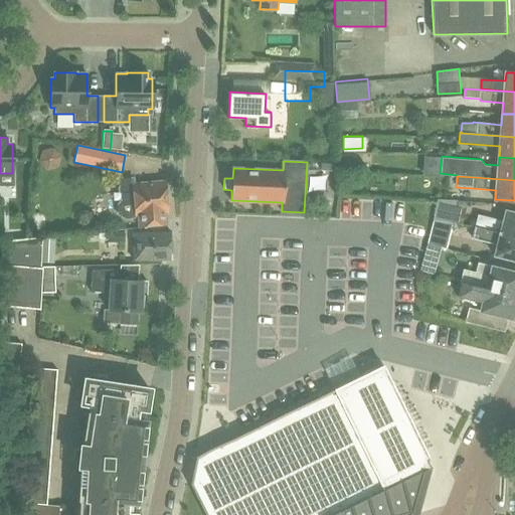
[(136,217),(137,214),(139,214),(140,226),(167,223),(166,211),(168,211),(165,181),(134,184),(133,179),(123,180),(124,198),(119,205),(119,211),(127,218),(136,217)]
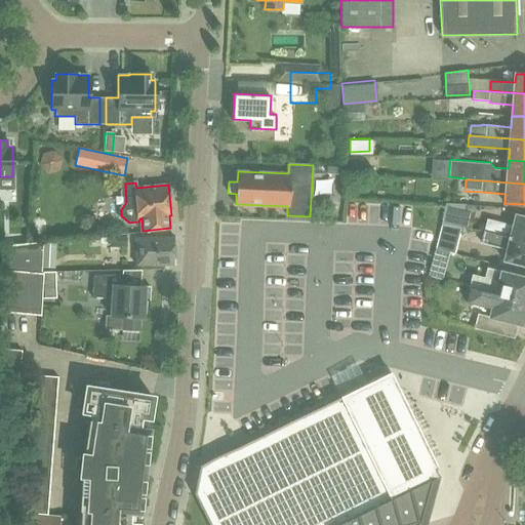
[(441,225),(461,228),(468,205),(445,203),(441,225)]
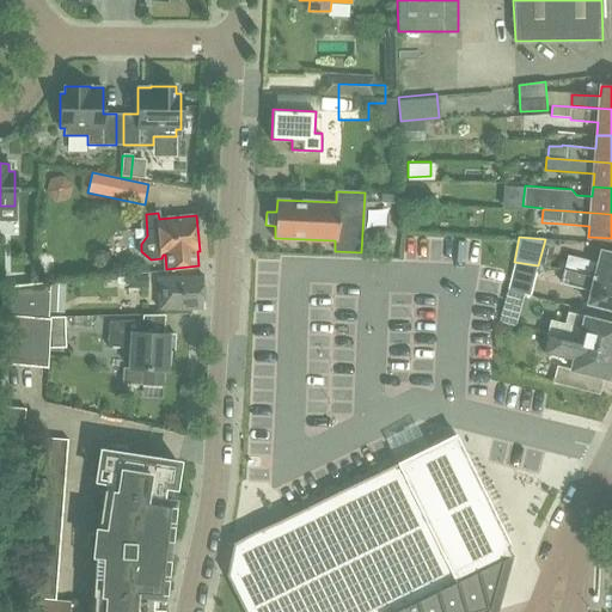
[(568,256),(565,269),(611,280),(611,252),(601,251),(599,263),(568,256)]
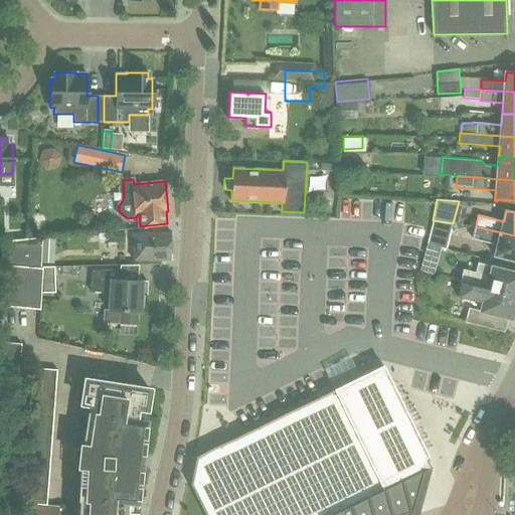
[(453,223),(433,220),(427,243),(447,249),(453,223)]
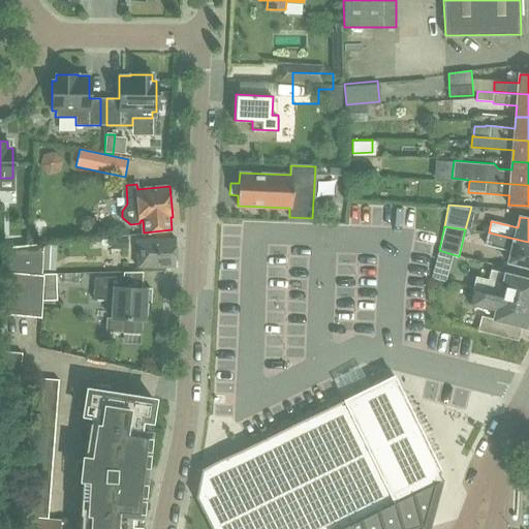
[(528,267),(528,242),(489,232),(486,245),(511,251),(508,262),(528,267)]
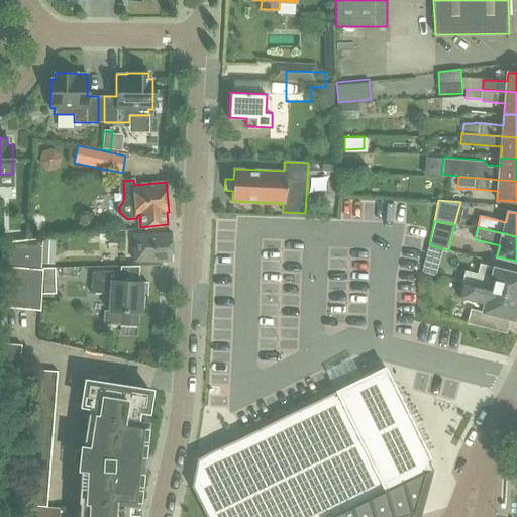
[(108,232),(109,242),(125,242),(124,232),(108,232)]
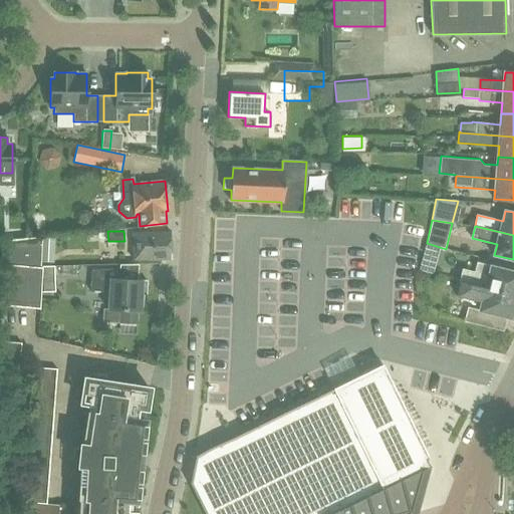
[(134,259),(171,259),(171,231),(134,232),(134,259)]
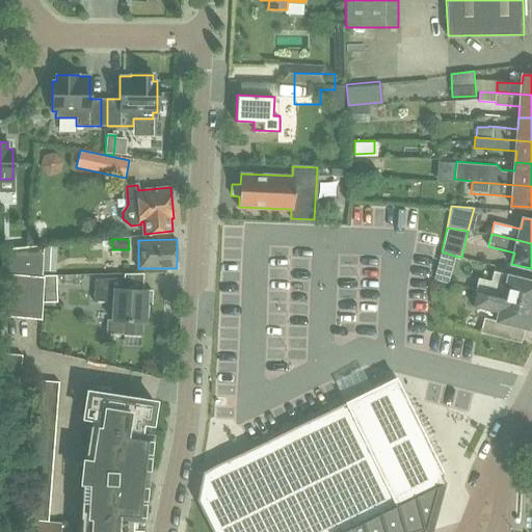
[(42,243),(4,247),(3,269),(40,273),(42,243)]
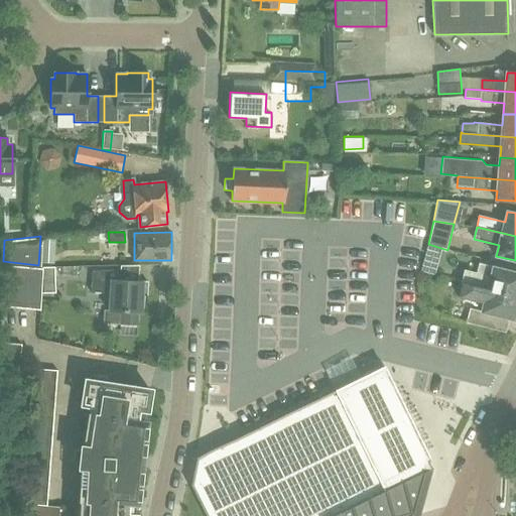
[(42,239),(40,263),(53,264),(55,240),(42,239)]
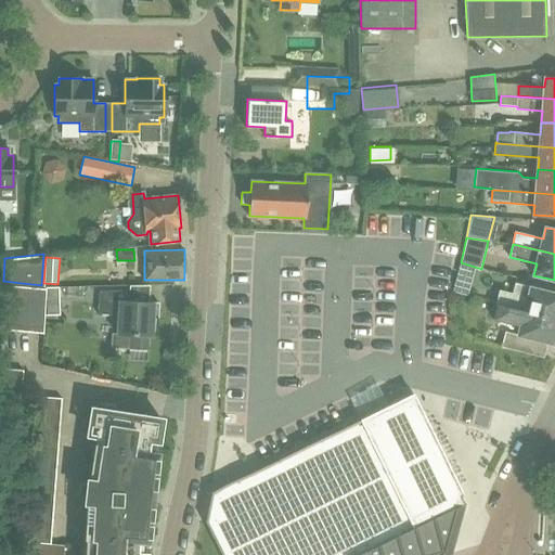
[(467,296),(470,282),(455,279),(452,292),(467,296)]
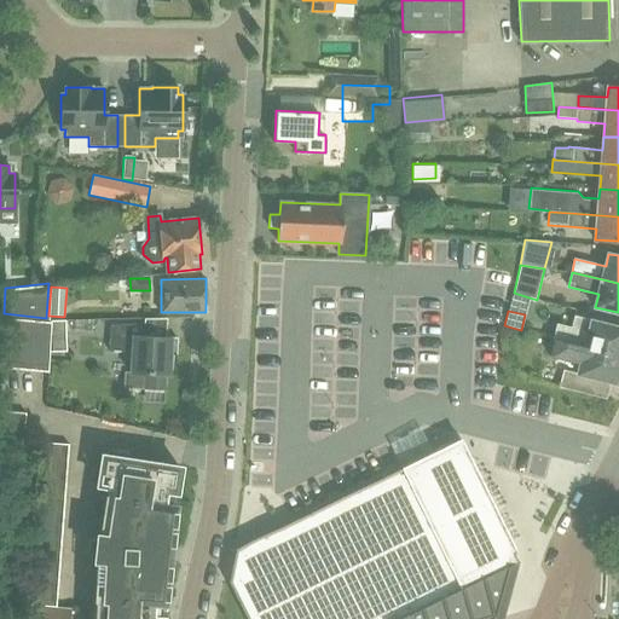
[(5,320),(4,339),(39,341),(47,342),(48,323),(5,320)]
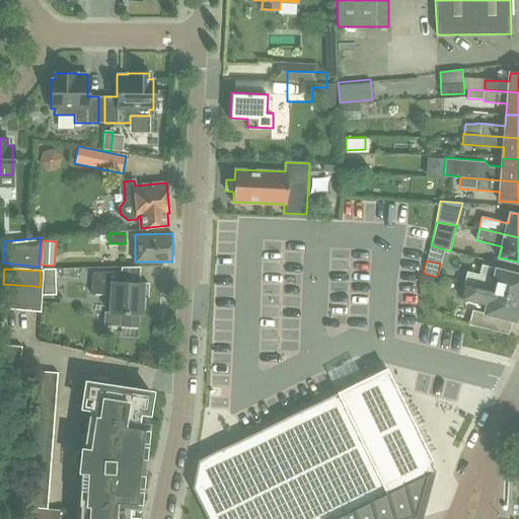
[(493,279),(468,273),(465,284),(518,297),(518,274),(495,269),(493,279)]
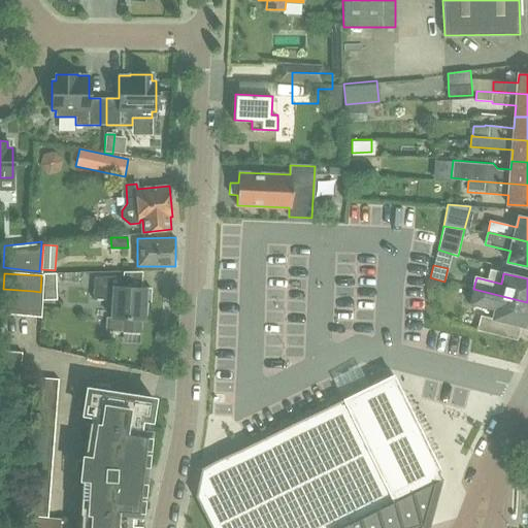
[(44,275),(42,299),(57,298),(56,274),(44,275)]
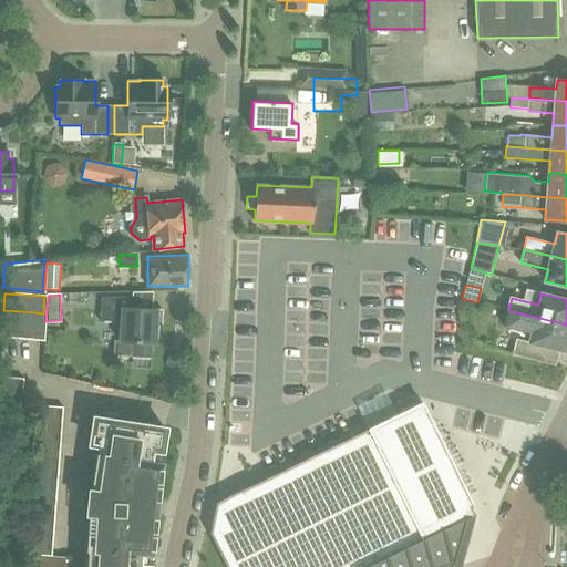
[(158,309),(133,308),(133,296),(102,297),(101,320),(121,322),(120,341),(133,341),(132,356),(152,357),(152,343),(155,343),(158,309)]
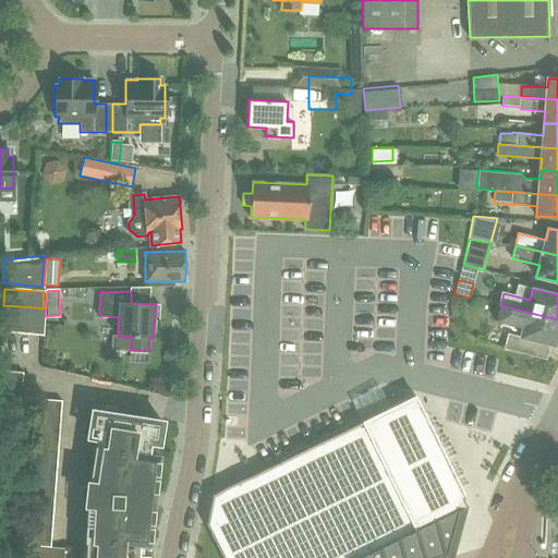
[(3,305),(2,332),(45,338),(45,308),(43,308),(35,307),(3,305)]
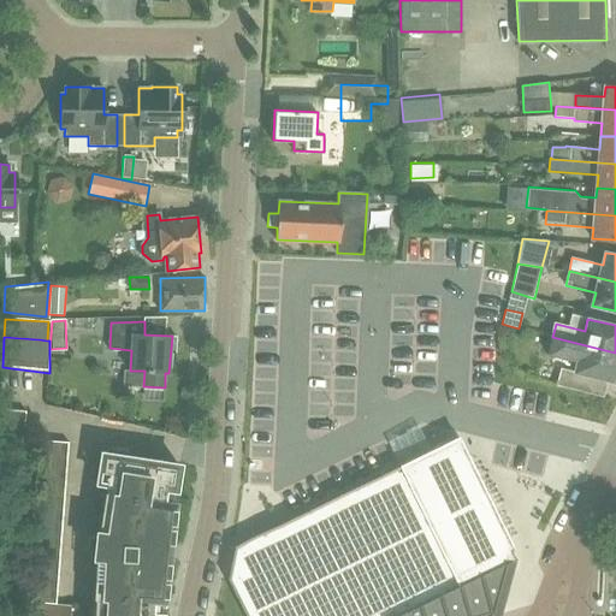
[(572,389),(576,372),(612,380),(615,369),(615,368),(615,353),(552,337),(548,354),(563,357),(574,360),(572,371),(561,368),(557,385),(572,389)]
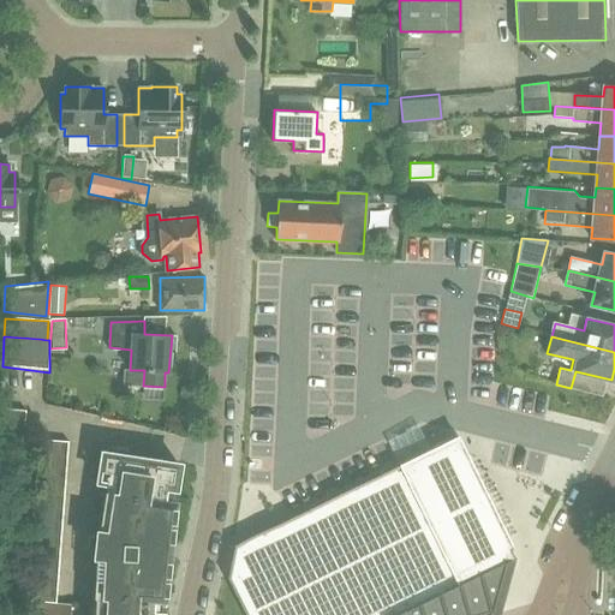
[(0,412),(0,443),(24,446),(25,416),(0,412)]
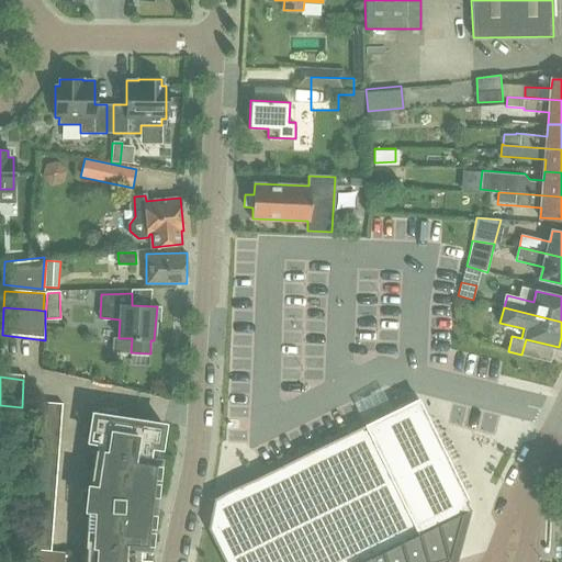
[(36,406),(26,553),(51,554),(63,407),(36,406)]
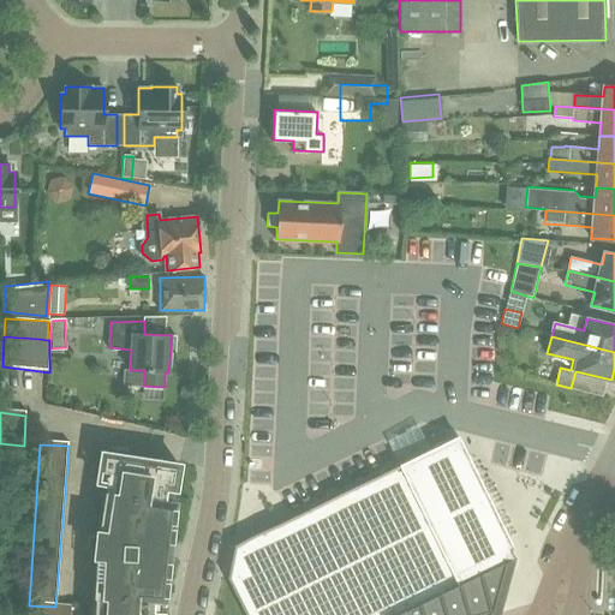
[(231,547),(224,580),(239,614),(485,614),(497,611),(512,559),(461,455),(435,446),(231,547)]
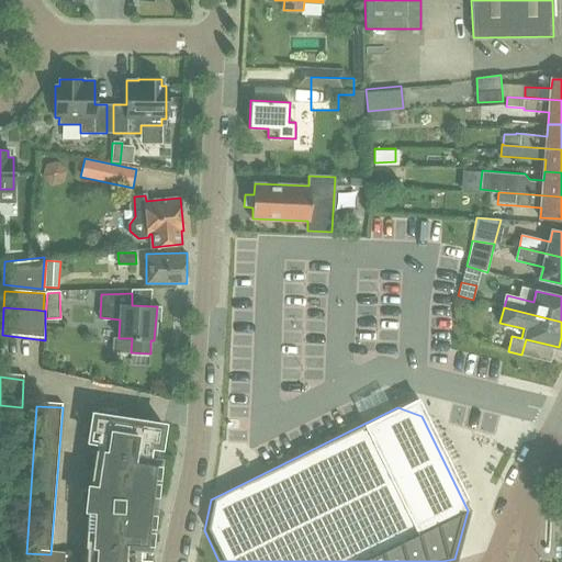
[(157,495),(143,493),(144,483),(147,480),(158,482),(160,459),(145,457),(146,447),(150,445),(160,446),(164,424),(93,414),(90,439),(98,441),(99,439),(91,438),(92,430),(107,433),(98,486),(88,484),(88,491),(89,491),(88,503),(87,503),(86,508),(96,509),(92,561),(147,561),(148,561),(137,561),(135,558),(135,548),(150,549),(154,526),(143,526),(141,523),(141,513),(155,513),(155,510),(154,510),(147,510),(148,495),(155,496),(155,497),(156,497),(157,495)]
